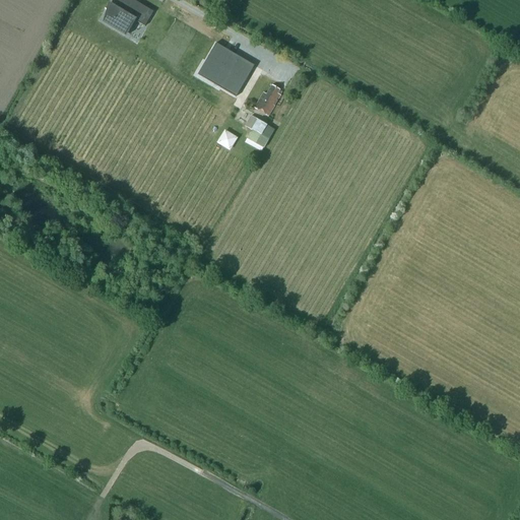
[(152,12),(153,12),(133,0),(113,0),(111,4),(108,2),(102,22),(125,37),(135,21),(144,26),(141,23),(149,10),(152,12)]
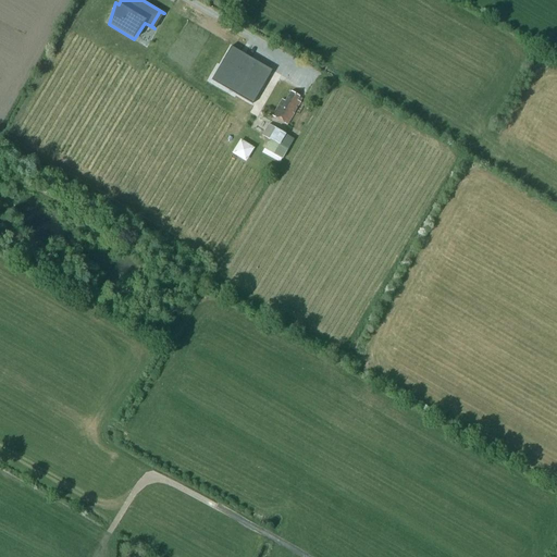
[(231,45),(211,78),(252,102),(272,69),(231,45)]
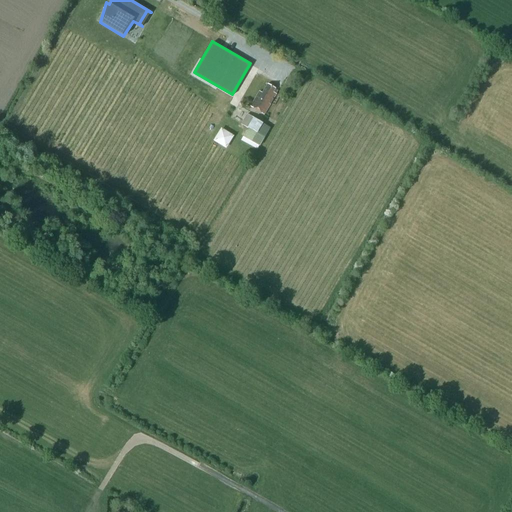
[(259,92),(250,108),(264,116),(276,95),(273,93),(275,89),(267,85),(262,94),(259,92)]
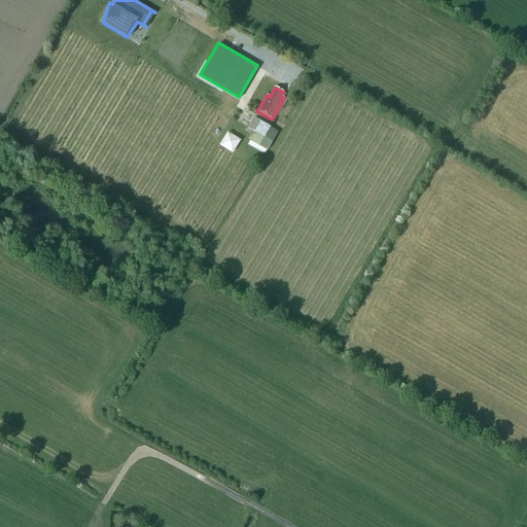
[(270,127),(260,121),(253,117),(247,128),(255,132),(248,144),(252,147),(253,144),(266,150),(272,141),(277,132),(271,128),(270,128),(269,128),(270,127)]
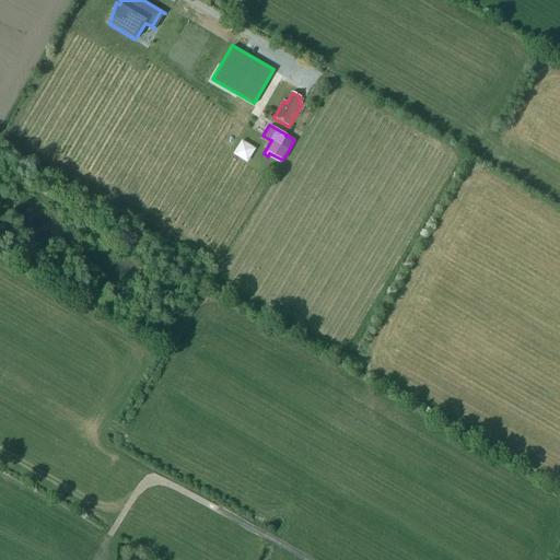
[(237,154),(253,162),(259,146),(244,139),(237,154)]
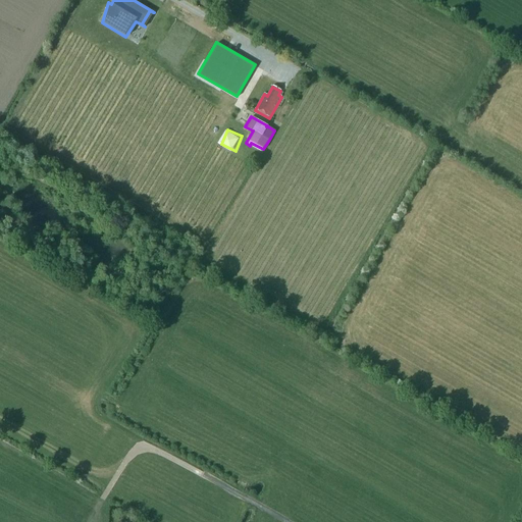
All buildings are outlined.
